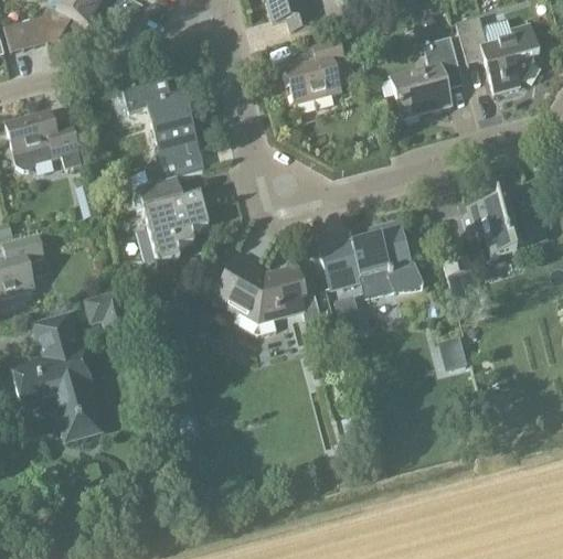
[(94,29),(106,8),(93,0),(61,0),(56,8),(50,3),(43,15),(61,38),(73,17),(94,29)]
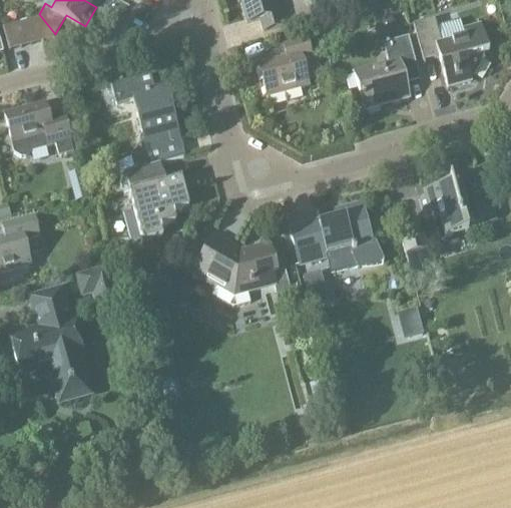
[(242,0),(248,19),(263,16),(266,28),(289,22),(282,0),(242,0)]
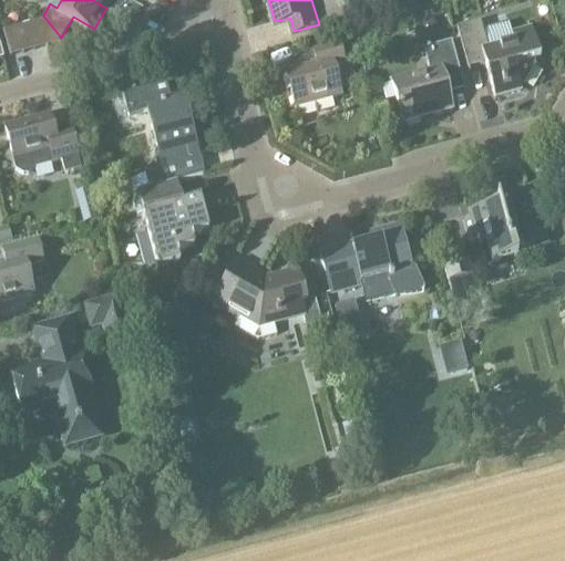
[(38,44),(61,38),(43,16),(31,19),(38,44)]
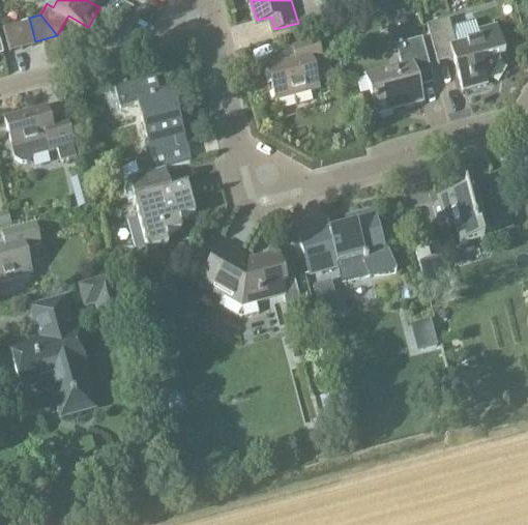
[(500,52),(506,51),(498,22),(479,27),(481,35),(458,42),(449,15),(429,21),(439,59),(455,55),(463,88),(489,81),(488,77),(491,76),(501,58),(500,52)]
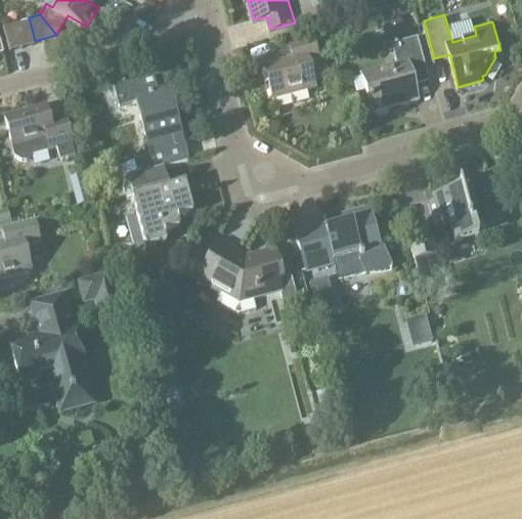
[(23,44),(35,41),(29,17),(16,20),(23,44)]
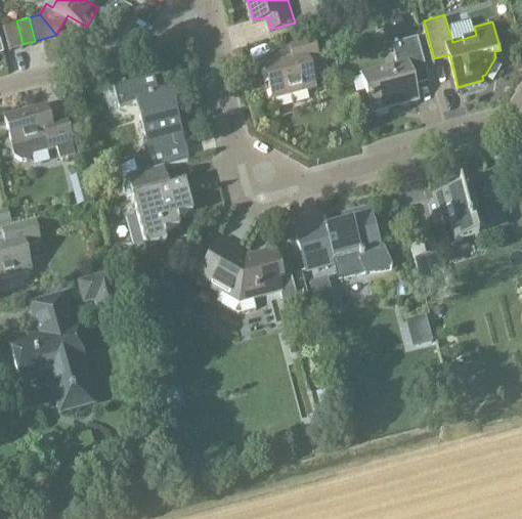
[(11,47),(23,44),(16,20),(4,24),(11,47)]
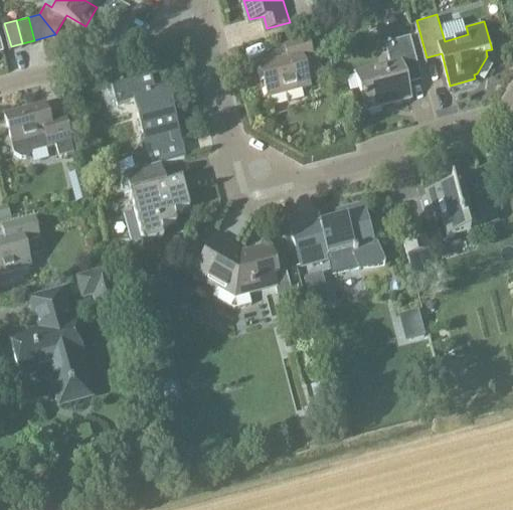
[(407,81),(423,77),(411,33),(386,40),(391,60),(356,69),(366,108),(411,96),(407,81)]
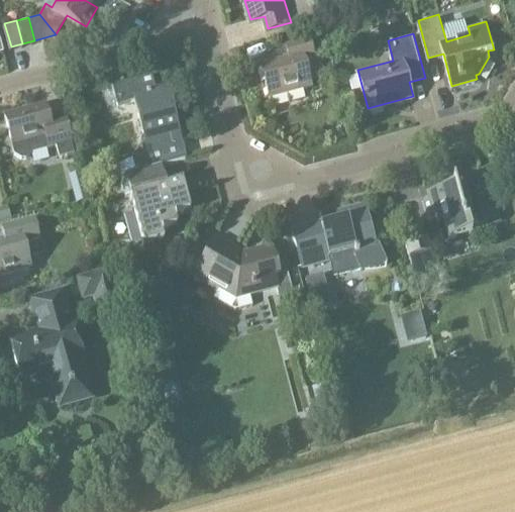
[(306,56),(316,54),(311,36),(288,43),(291,55),(263,63),(272,95),(313,83),(306,56)]
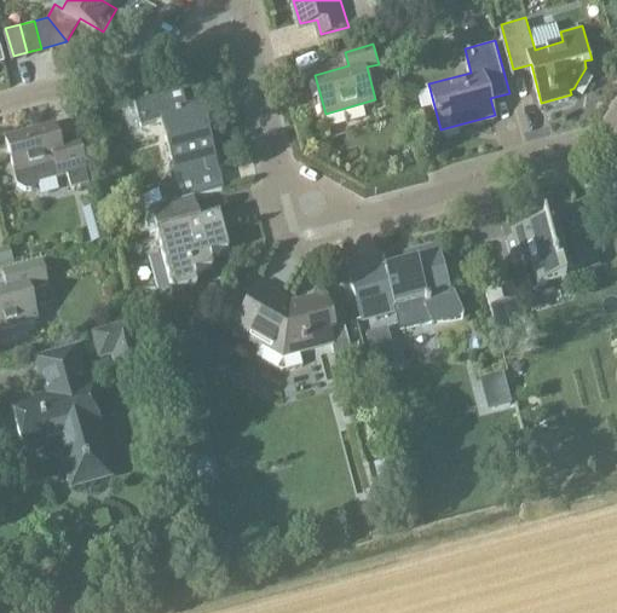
[(166,202),(195,194),(225,185),(202,102),(189,105),(183,86),(137,98),(143,122),(162,117),(179,175),(161,180),(166,202)]
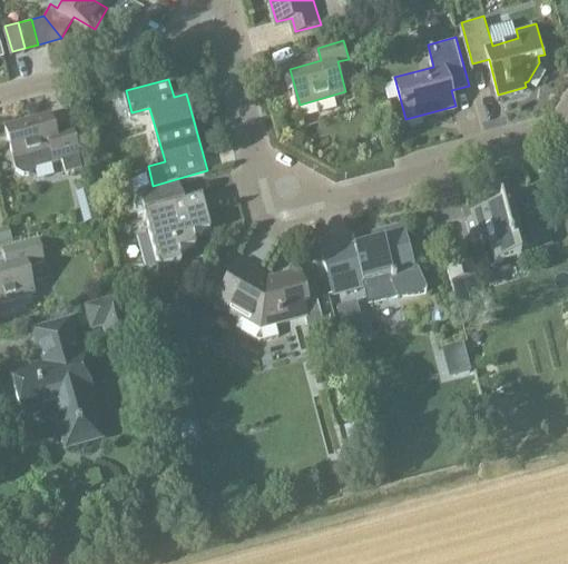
[(84,166),(80,152),(72,126),(57,131),(51,111),(6,124),(18,166),(26,170),(30,170),(33,168),(36,165),(62,157),(67,170),(84,166)]
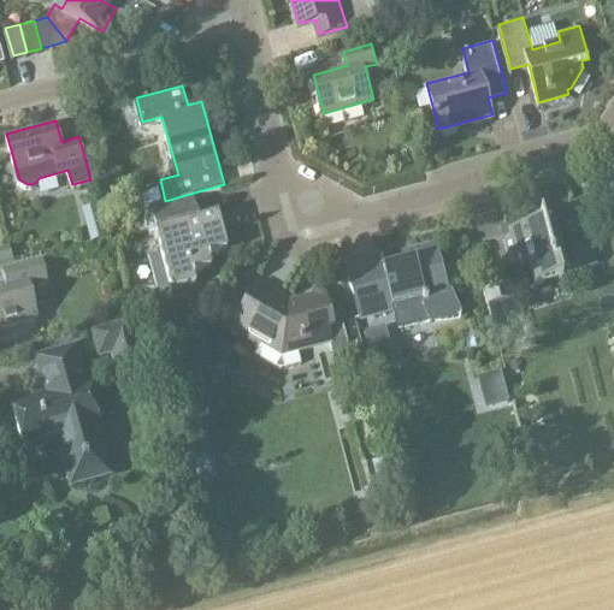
[(194,193),(165,201),(143,207),(151,230),(157,229),(173,286),(196,280),(194,270),(213,265),(210,253),(230,247),(219,211),(200,215),(194,193)]
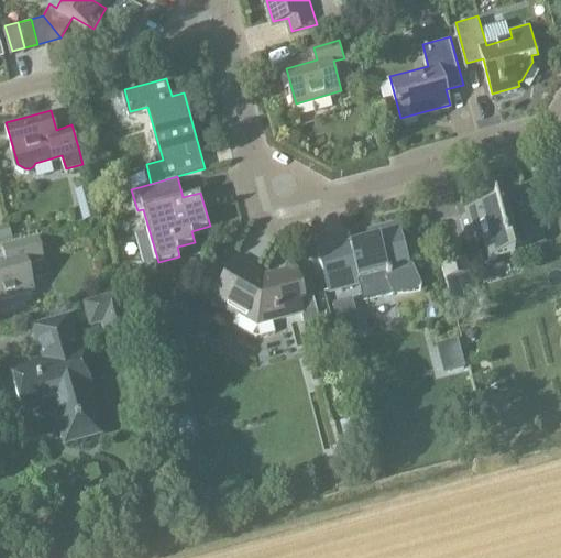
[(484,236),(490,256),(516,249),(516,251),(529,248),(519,211),(529,209),(521,185),(495,193),(497,197),(475,204),(477,210),(461,215),(469,240),(484,236)]
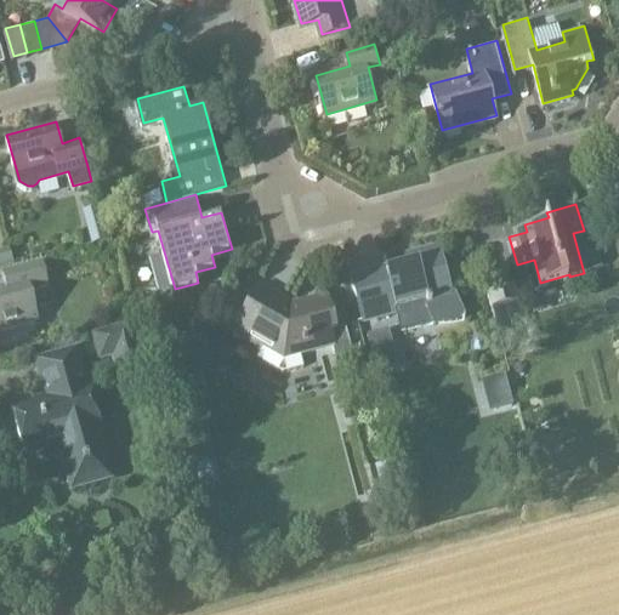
[(363,317),(381,312),(397,307),(403,326),(438,317),(452,317),(458,315),(464,314),(465,315),(466,314),(456,288),(452,290),(439,241),(414,249),(418,260),(388,267),(387,263),(352,273),(363,317)]
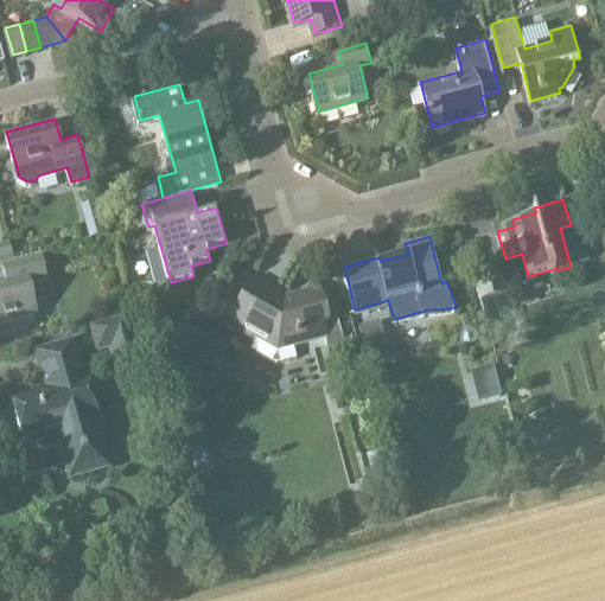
[(29,281),(46,276),(40,254),(5,263),(8,277),(0,279),(0,319),(36,309),(29,281)]
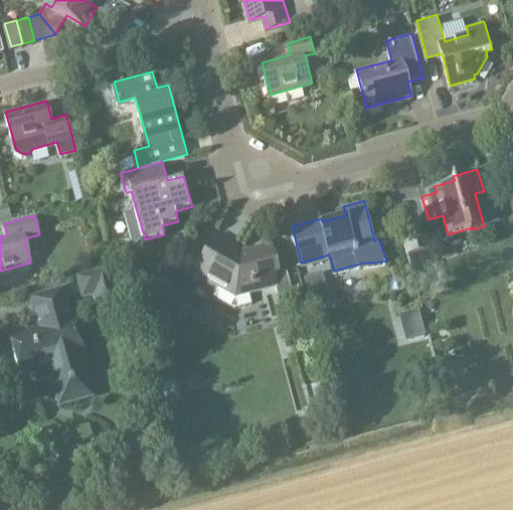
[(408,251),(431,245),(422,216),(400,222),(408,251)]
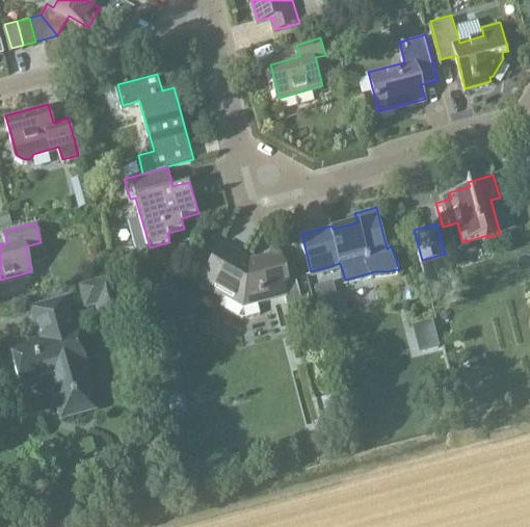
[(220,246),(202,280),(226,294),(220,304),(242,315),(260,311),(257,300),(287,292),(289,300),(302,296),(297,275),(289,278),(287,270),(282,249),(257,257),(243,260),(220,246)]
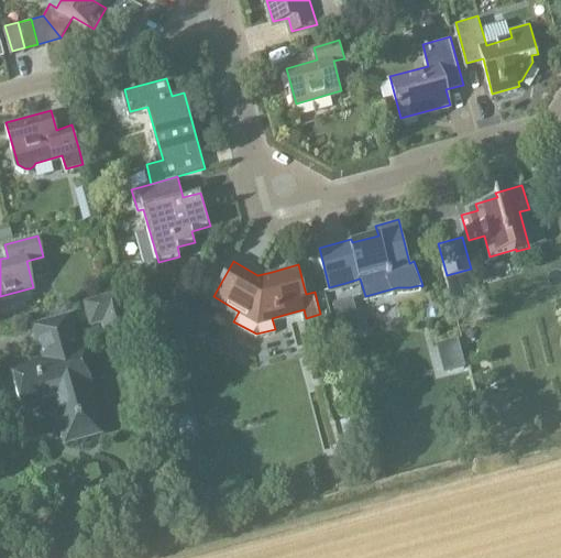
[(116,291),(84,299),(90,324),(102,320),(109,345),(129,339),(116,291)]
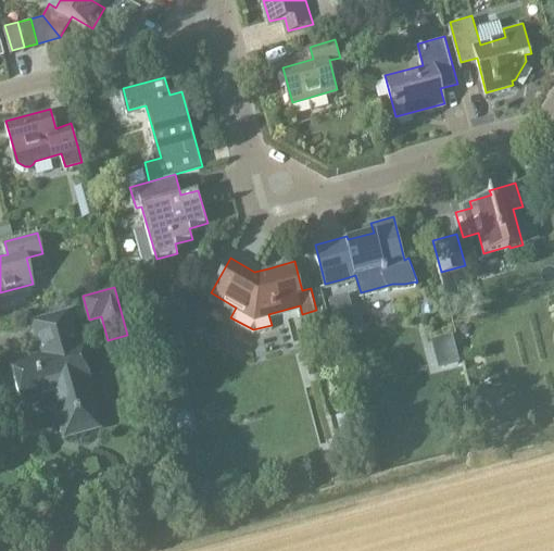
[(102,426),(90,383),(79,342),(76,345),(67,312),(36,321),(45,353),(13,362),(24,401),(52,393),(63,436),(102,426)]
